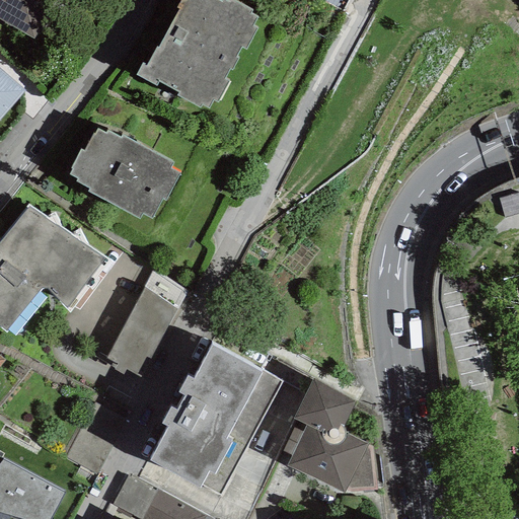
[(52,0),(0,0),(0,15),(33,34),(52,0)]
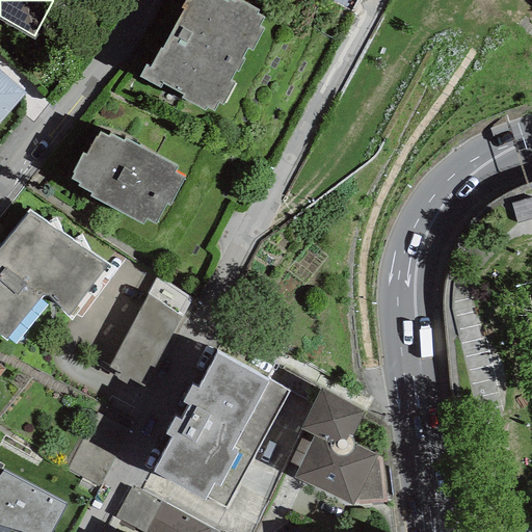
[(147,59),(140,71),(160,81),(162,76),(183,87),(181,92),(206,105),(208,101),(214,104),(218,97),(222,99),(235,77),(230,74),(235,64),(238,65),(244,53),(241,52),(247,42),(251,44),(263,23),(258,20),(263,10),(256,7),(258,4),(250,0),(181,0),(182,0),(185,2),(162,44),(159,42),(150,60),(147,59)]
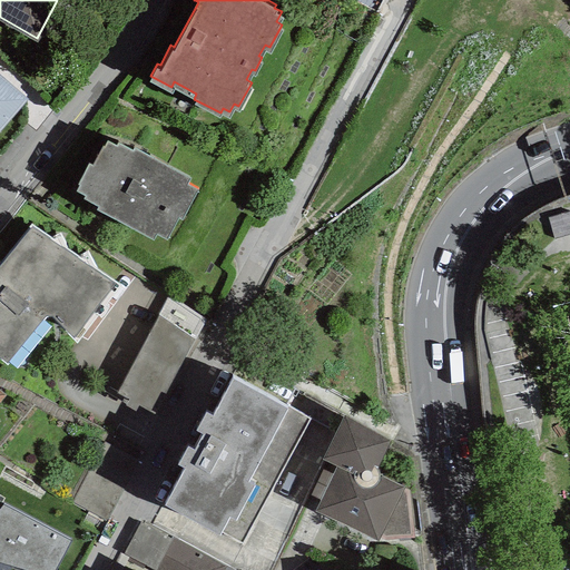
[(0,127),(28,95),(0,70),(0,127)]
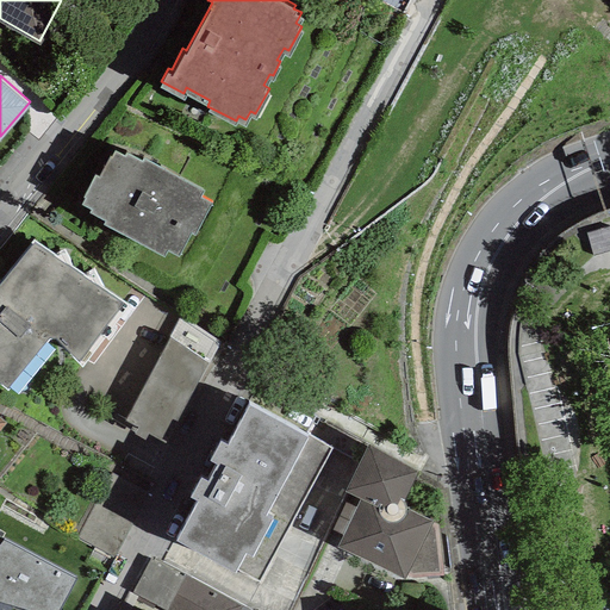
[(123,157),(113,151),(99,179),(94,176),(81,199),(83,200),(81,205),(91,211),(89,213),(104,222),(103,225),(163,257),(167,250),(178,256),(190,234),(194,236),(211,205),(200,199),(204,191),(143,159),(141,162),(125,154),(123,157)]
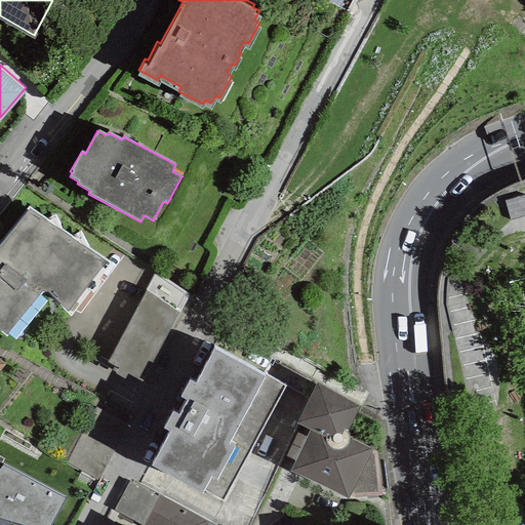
[(524,185),(508,188),(511,217),(524,214),(524,185)]
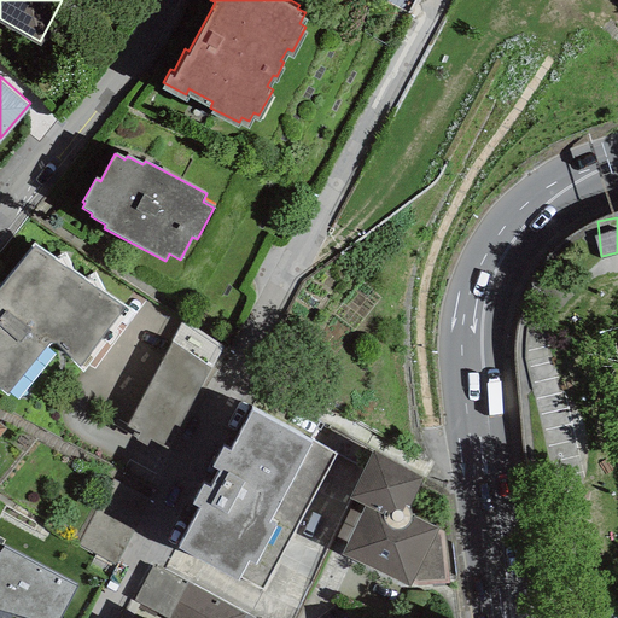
[(0,389),(7,395),(50,344),(56,344),(82,374),(129,310),(35,244),(0,286),(0,389)]
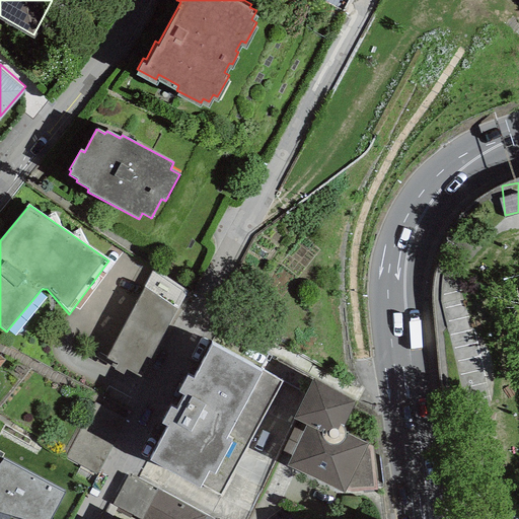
[(188,293),(152,271),(106,358),(118,364),(114,369),(125,375),(127,370),(140,377),(188,293)]
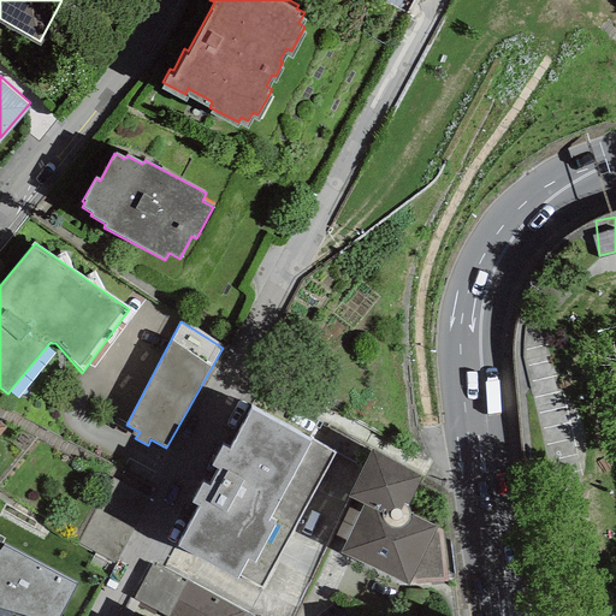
[(238,575),(261,588),(335,452),(312,440),(312,442),(252,409),(230,451),(221,446),(211,465),(218,468),(208,486),(202,484),(191,503),(197,507),(176,546),(237,579),(238,575)]
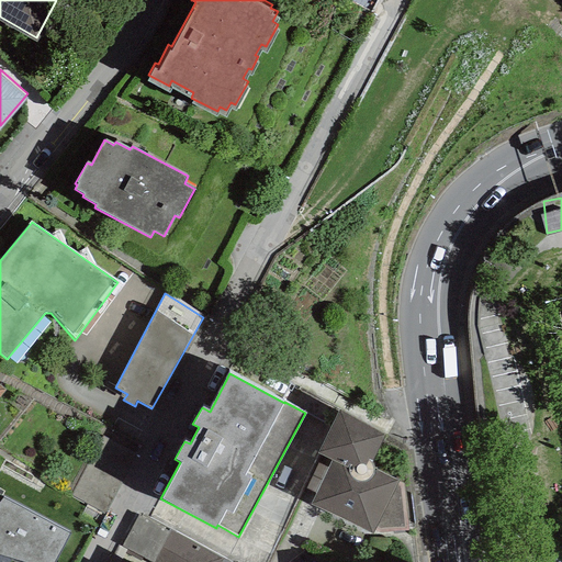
[(373,534),(374,531),(379,532),(407,531),(404,484),(397,482),(398,479),(373,468),(371,463),(384,435),(338,412),(317,453),(330,460),(327,468),(315,493),(310,505),(373,534)]
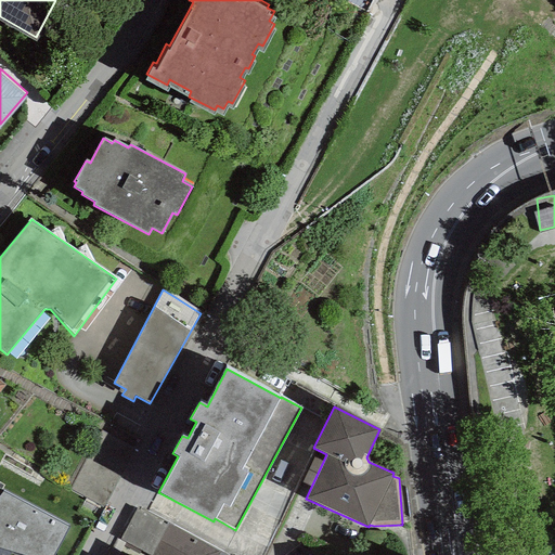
[(311,487),(323,462),(314,457),(302,482),(311,487)]
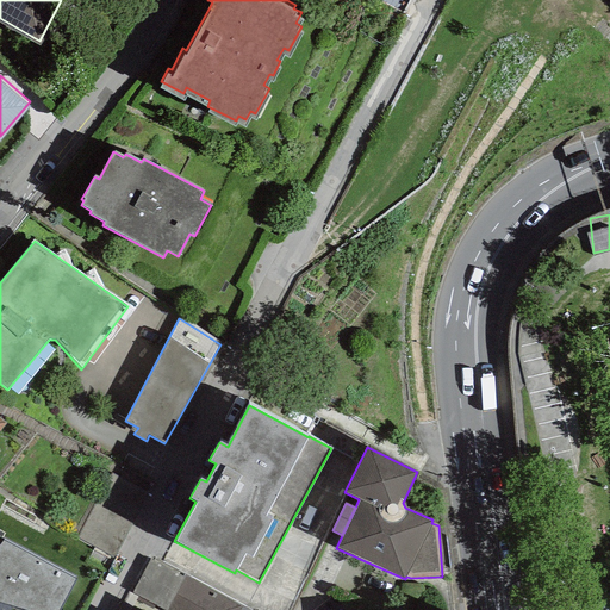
[(4,540),(0,543),(0,603),(24,609),(57,609),(76,578),(4,540)]
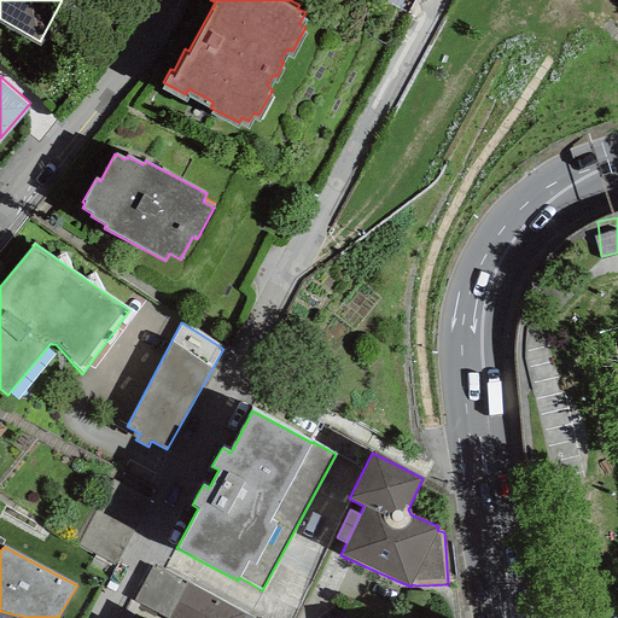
[(244,617),(245,616),(153,565),(133,601),(163,617),(244,617)]
